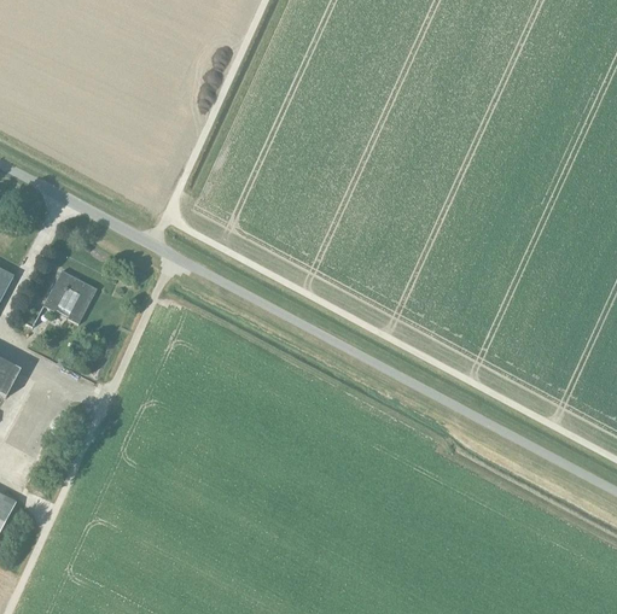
[(0,302),(15,275),(0,267),(0,302)]
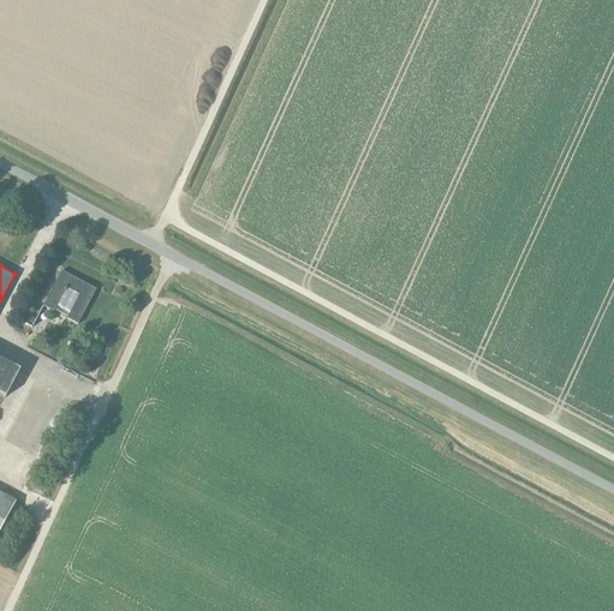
[(61,269),(43,304),(54,310),(55,307),(69,315),(67,316),(78,322),(97,287),(61,269)]
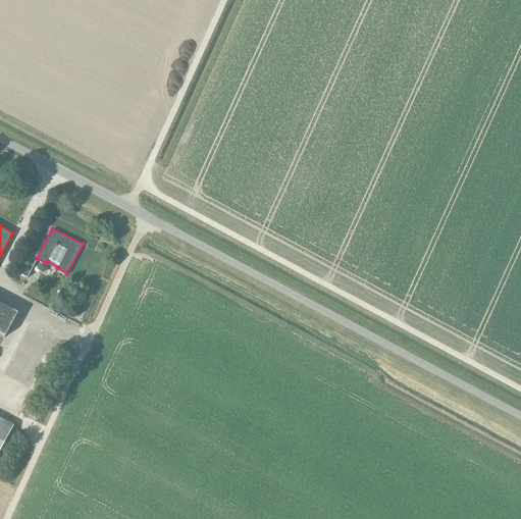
[(31,270),(25,267),(22,273),(28,276),(31,270)]
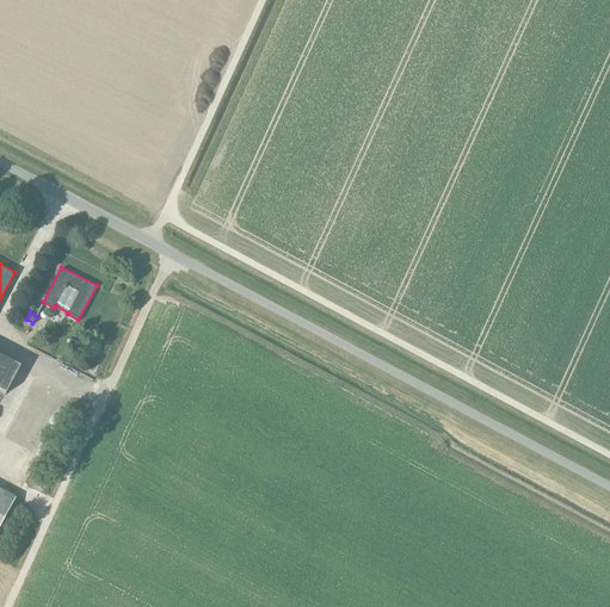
[(0,388),(7,392),(20,366),(0,354),(0,388)]
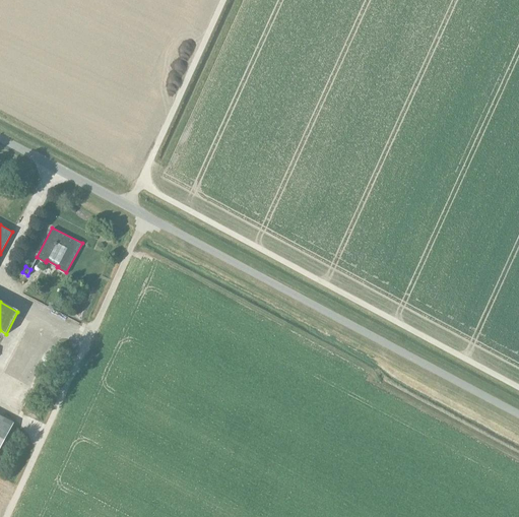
[(46,352),(56,344),(53,339),(43,347),(46,352)]
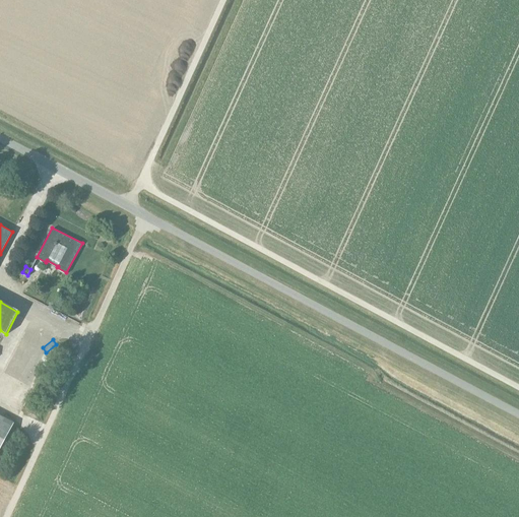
[(0,414),(0,448),(14,423),(0,414)]
